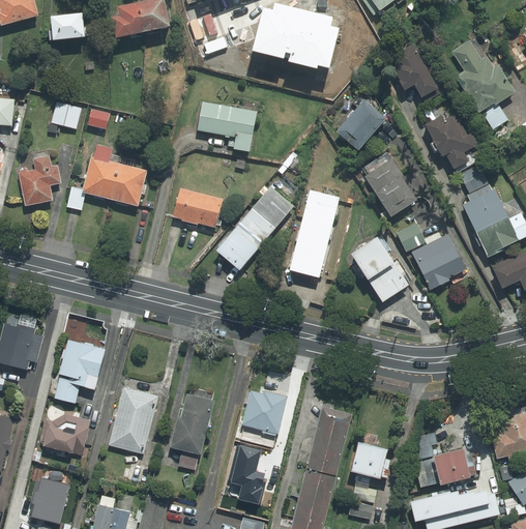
[(0,25),(39,15),(35,0),(0,0),(0,25)]
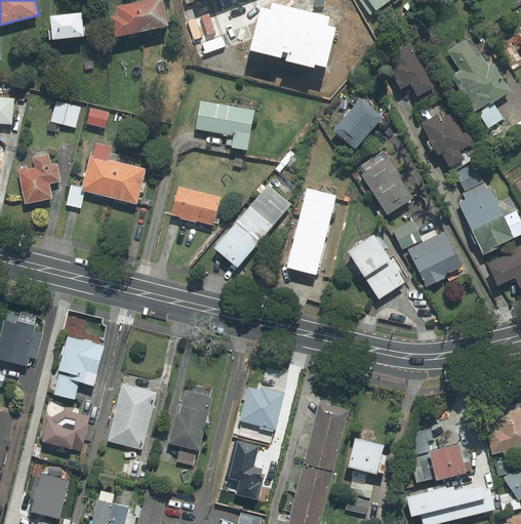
[(115,36),(126,34),(128,39),(137,37),(136,32),(170,26),(165,0),(139,0),(116,5),(117,13),(111,15),(115,36)]
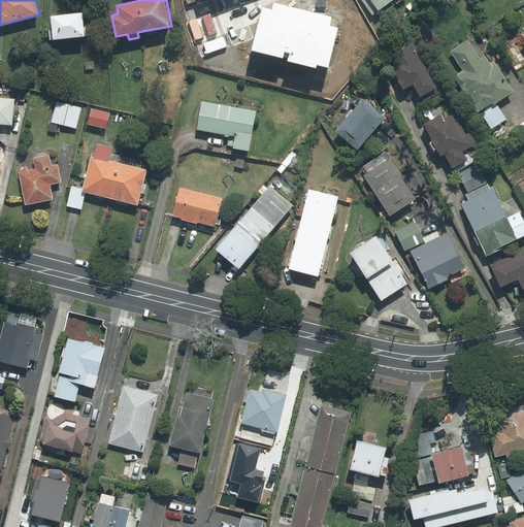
[(358,0),(370,17),(393,0),(358,0)]
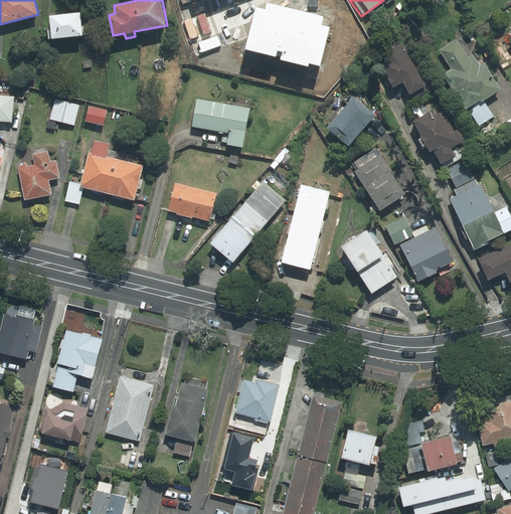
[(251,7),(241,50),(272,58),(273,52),(278,53),(277,60),(304,67),(305,64),(316,67),(326,28),(317,26),(320,17),(263,3),(262,10),(251,7)]
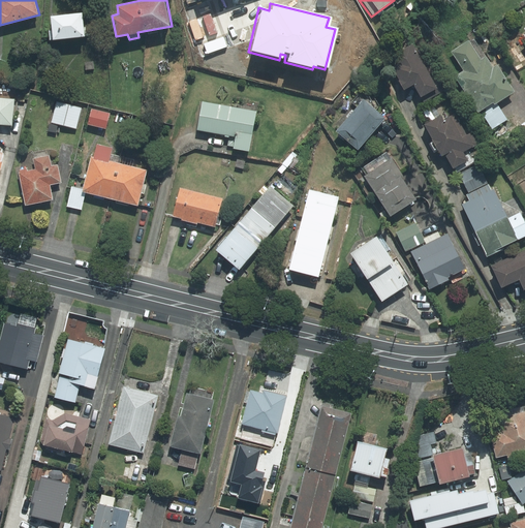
[(84,11),(51,16),(54,38),(87,34),(84,11)]
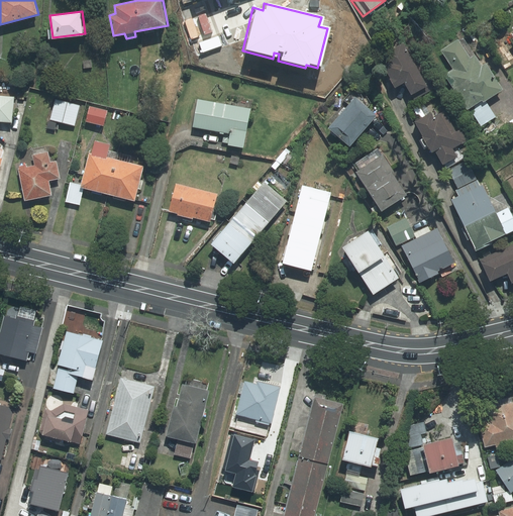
[(495,116),(485,102),(495,95),(503,89),(485,63),(481,66),(465,41),(460,44),(456,39),(439,52),(451,69),(442,75),(468,110),(479,127),(495,116)]
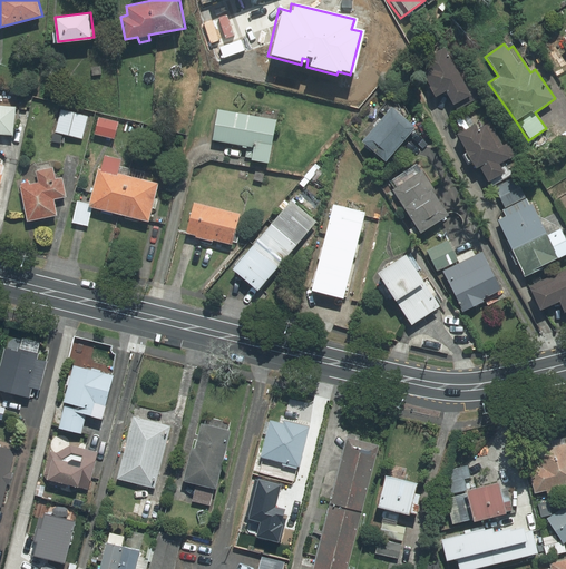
[(436,96),(445,90),(454,105),(472,92),(443,46),(421,59),(426,67),(420,70),(436,96)]
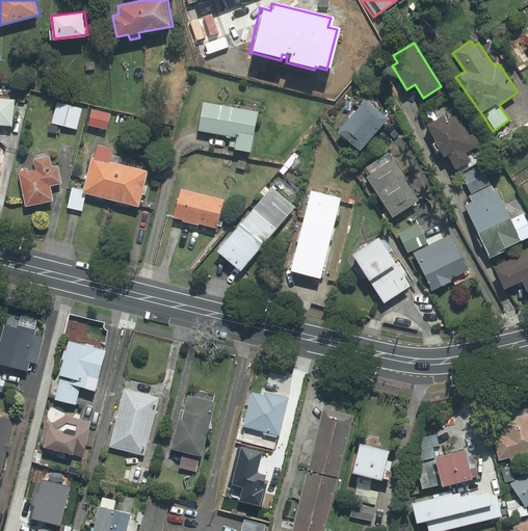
[(527,44),(518,51),(526,64),(527,62),(527,44)]
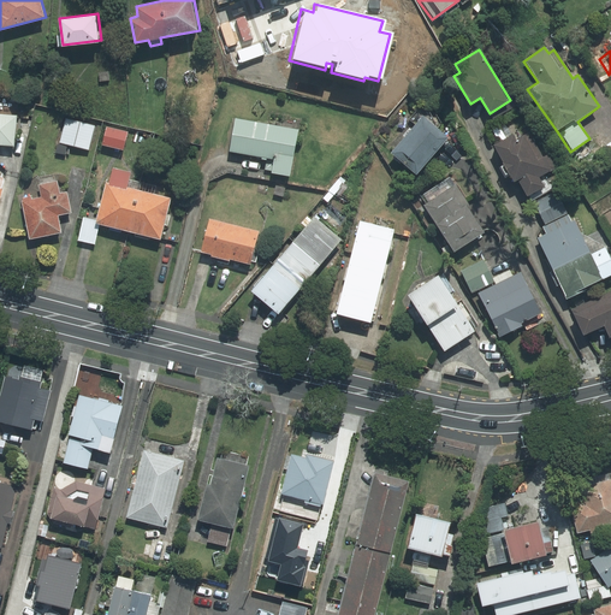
[(0,145),(13,146),(16,116),(0,114),(0,145)]
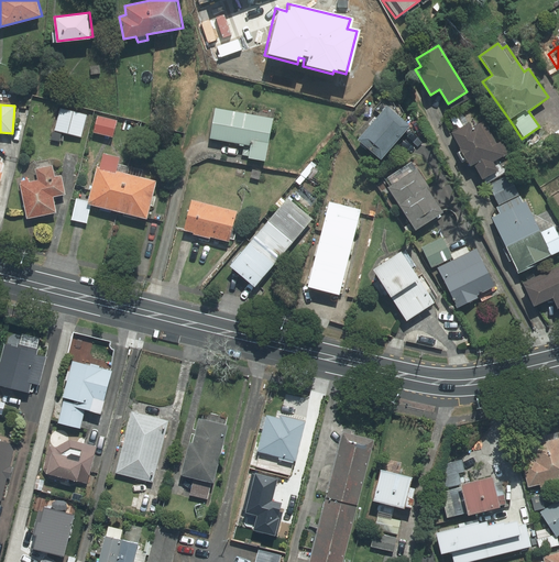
[(357,140),(360,143),(357,146),(361,151),(364,146),(381,161),(412,124),(387,105),(374,119),(373,117),(366,124),(368,127),(357,140)]
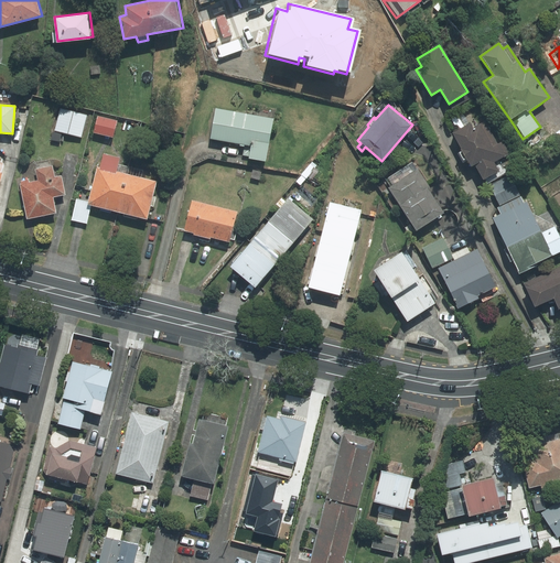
[(273,117),(214,107),(208,139),(243,144),(240,158),(267,162),(273,117)]
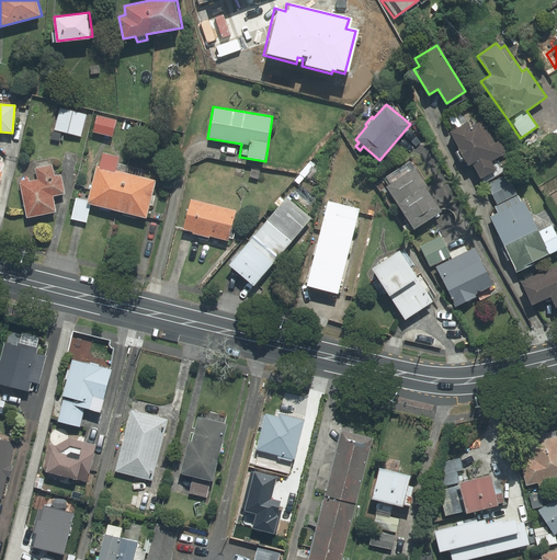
[(58,109),(53,132),(49,130),(47,141),(67,145),(69,135),(79,137),(84,115),(58,109)]
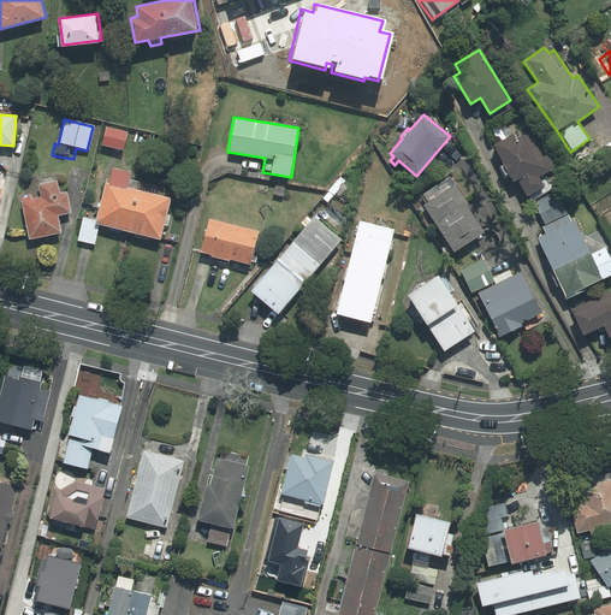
[(128,131),(105,126),(100,146),(124,151),(128,131)]
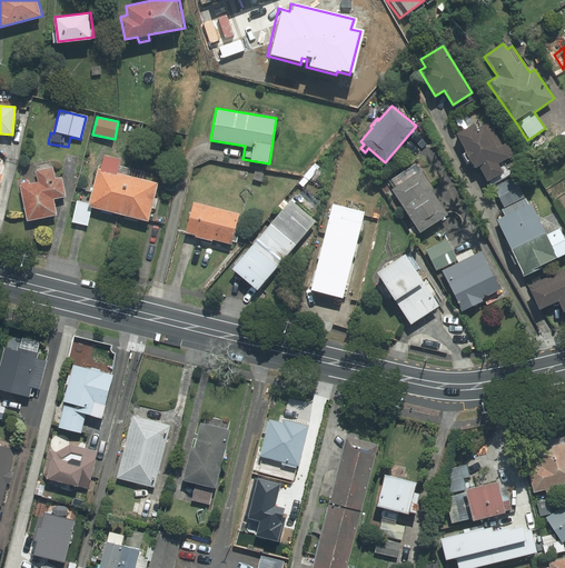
[(458,153),(464,163),(468,169),(476,165),(483,173),(484,172),(488,180),(504,170),(499,162),(512,156),(489,120),(478,127),(475,122),(469,126),(464,117),(453,123),(458,132),(457,133),(461,138),(467,149),(458,153)]
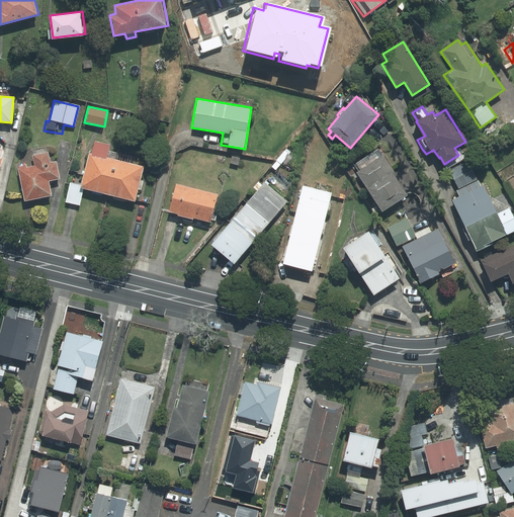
[(101,193),(111,196),(110,200),(123,203),(124,199),(138,202),(146,167),(107,157),(109,146),(93,142),(90,154),(88,153),(80,186),(68,183),(63,203),(78,207),(82,189),(90,191),(89,195),(100,197),(101,193)]
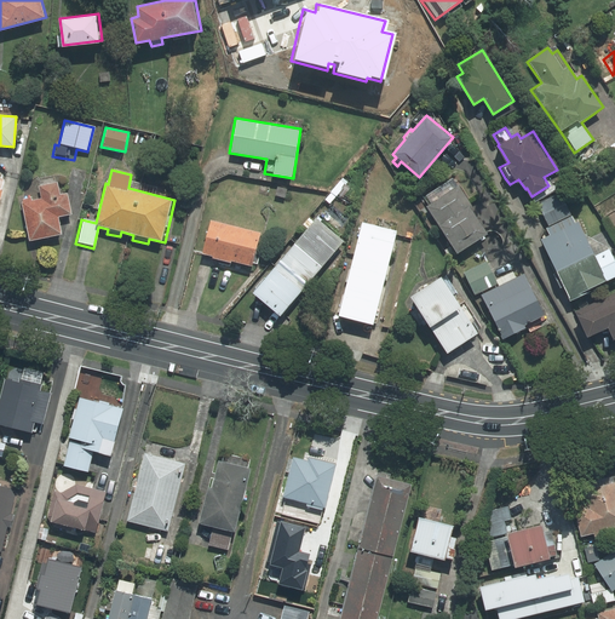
[(65,218),(73,216),(63,175),(35,181),(39,199),(32,200),(30,196),(19,198),(28,240),(63,233),(61,222),(65,218)]
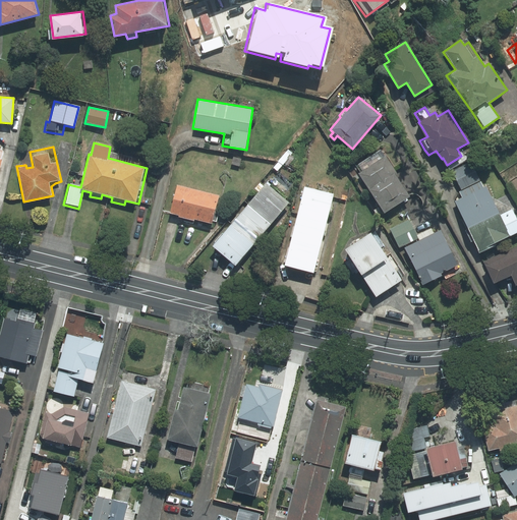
[(362,184),(365,182),(378,200),(375,203),(382,212),(385,210),(386,213),(412,195),(380,149),(354,166),(359,173),(356,175),(362,184)]
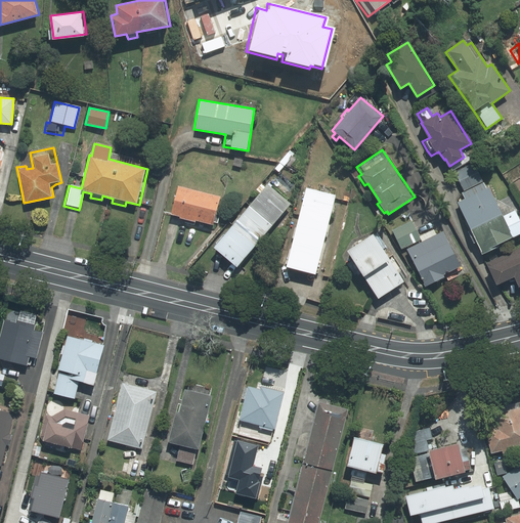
[(243,160),(231,157),(228,168),(240,171),(243,160)]
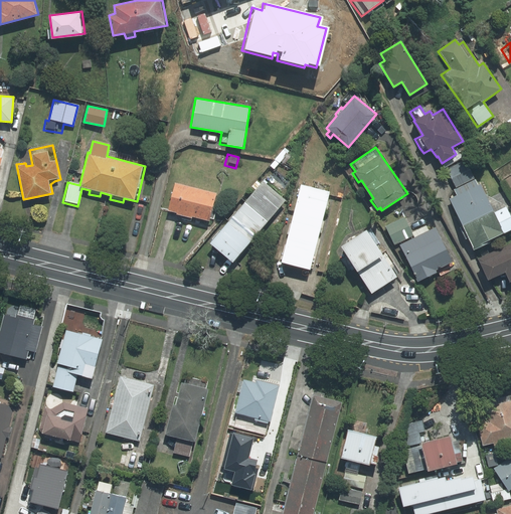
[(464,160),(446,170),(456,188),(474,178),(464,160)]
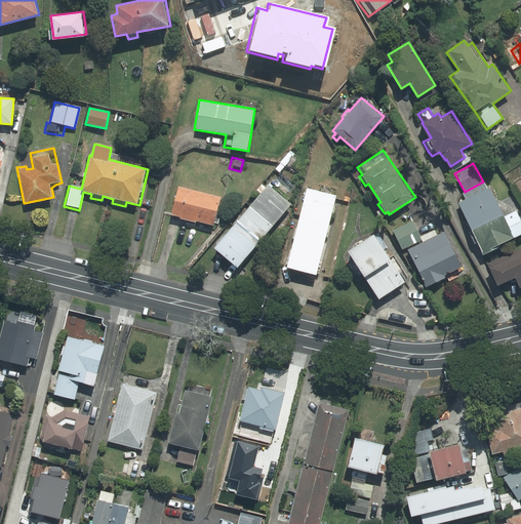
[(290,204),(267,185),(214,246),(238,267),(290,204)]
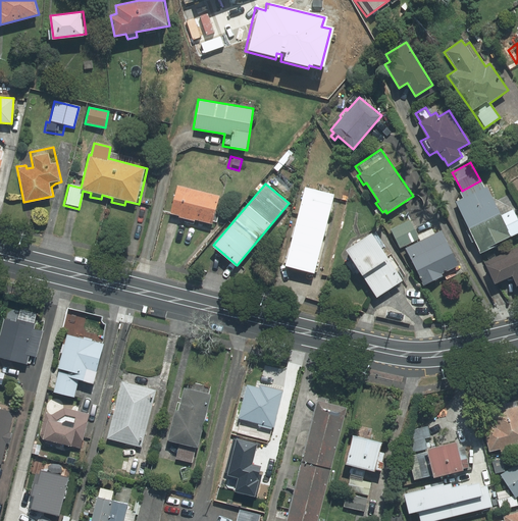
[(480,184),(456,196),(459,201),(452,204),(468,229),(479,257),(517,235),(517,225),(511,212),(489,201),(480,184)]
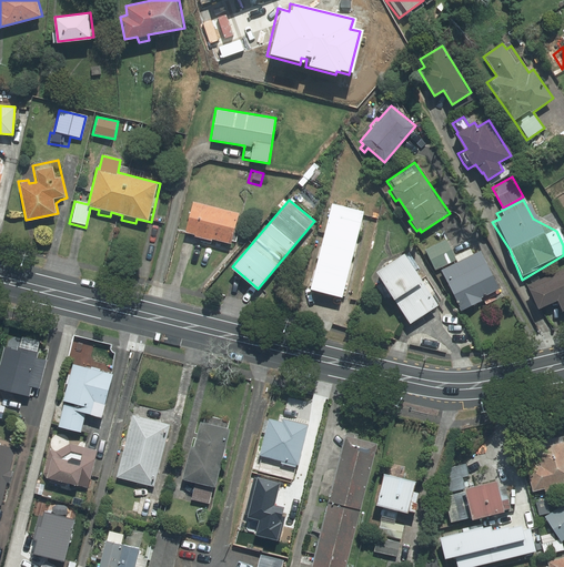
[(238,213),(192,201),(185,232),(230,243),(238,213)]
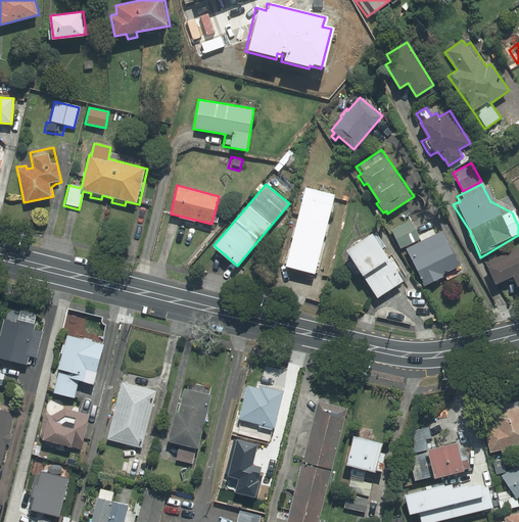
[(335,194),(304,187),(285,267),(316,274),(335,194)]
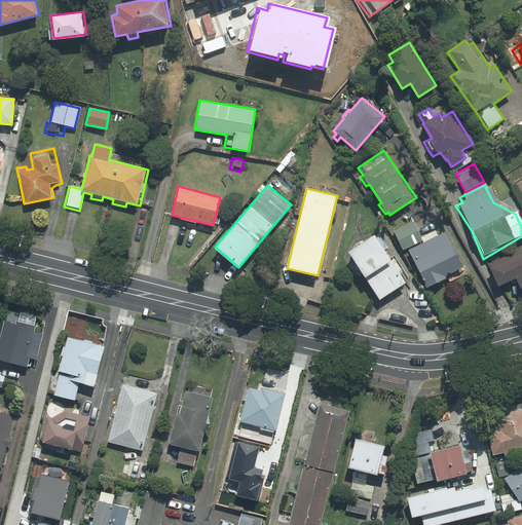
[(406,224),(392,231),(401,250),(415,242),(406,224)]
